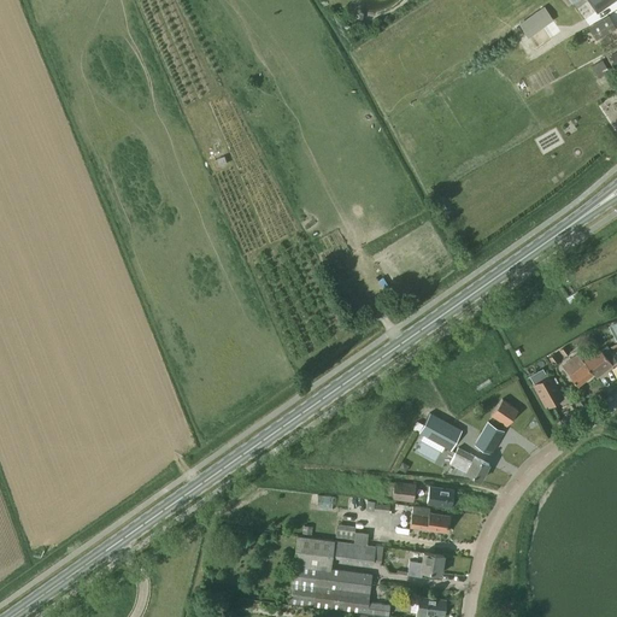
[(616,29),(609,16),(588,27),(595,40),(616,29)]
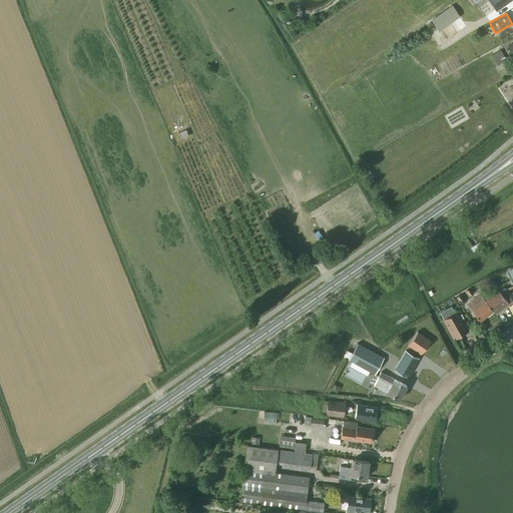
[(507,60),(501,50),(492,55),(497,65),(507,60)]
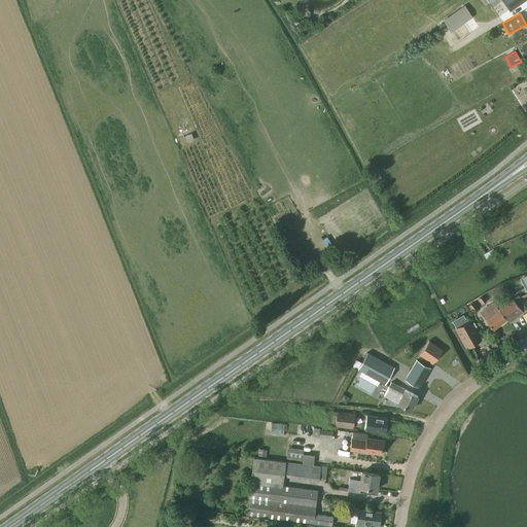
[(493,249),(484,255),(486,259),(495,254),(493,249)]
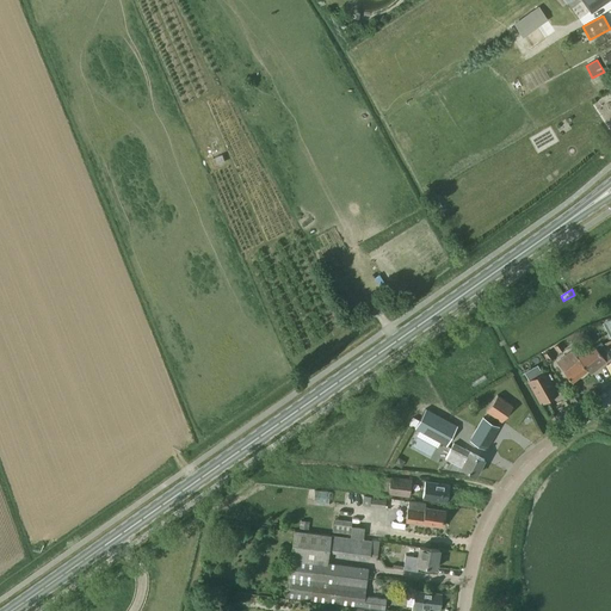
[(560,343),(554,347),(559,353),(565,349),(560,343)]
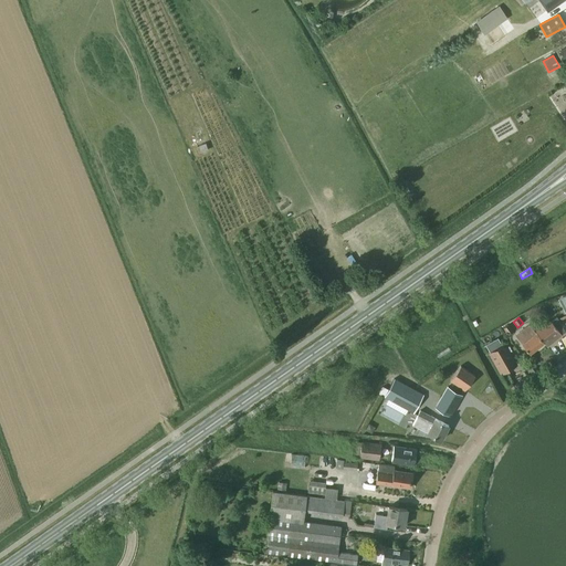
[(528,324),(515,335),(530,354),(546,342),(549,344),(565,332),(557,317),(552,322),(548,318),(534,331),(528,324)]
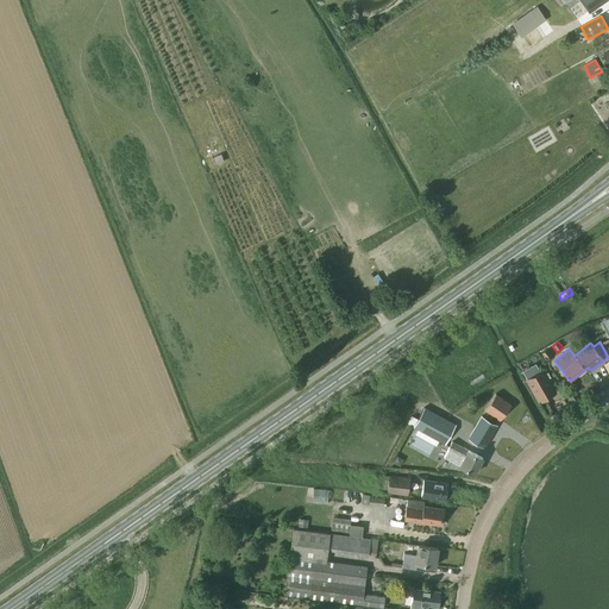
[(547,350),(541,353),(546,359),(551,356),(547,350)]
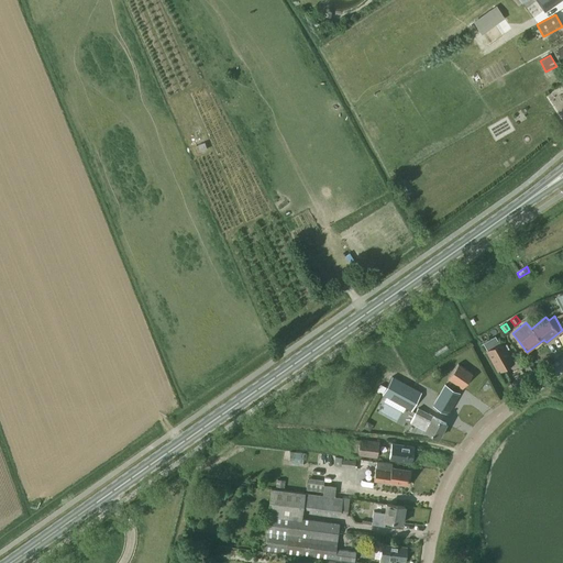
[(489,351),(486,352),(497,373),(500,371),(512,364),(501,343),(489,351)]
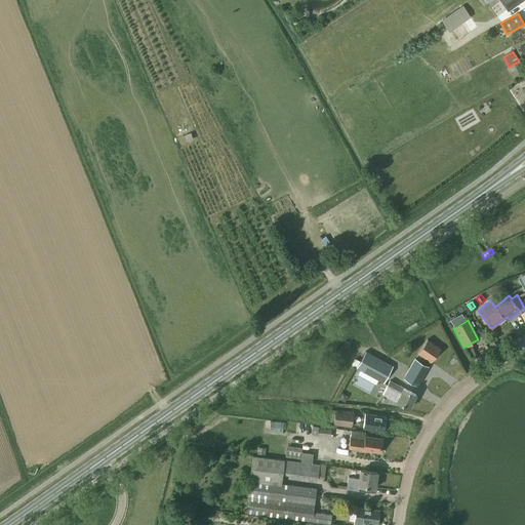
[(428,339),(418,352),(432,361),(441,349),(428,339)]
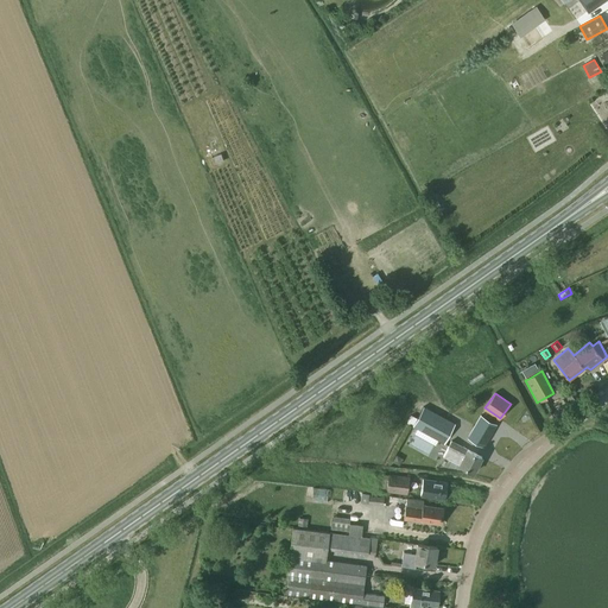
[(456,424),(424,406),(412,426),(444,444),(456,424)]
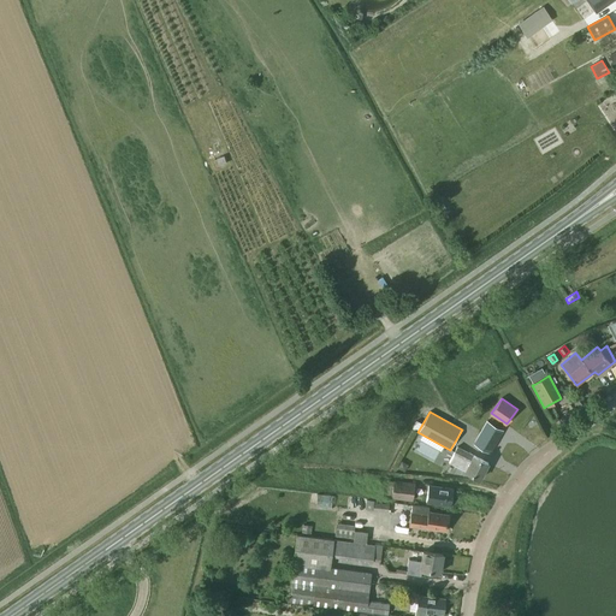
[(416,420),(413,428),(415,430),(418,431),(422,424),(419,422),(416,420)]
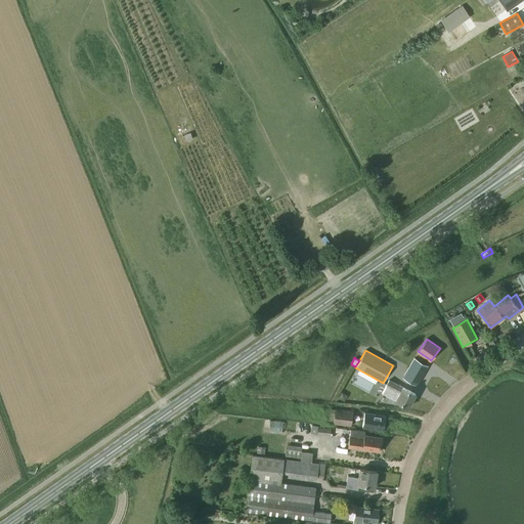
[(415,358),(403,378),(417,386),(429,366),(415,358)]
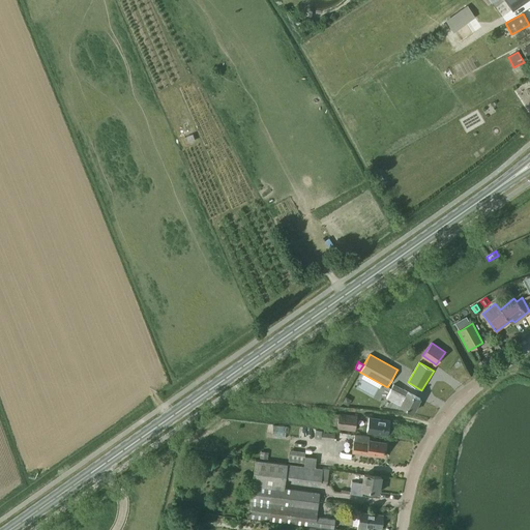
[(420,398),(393,384),(386,398),(413,411),(420,398)]
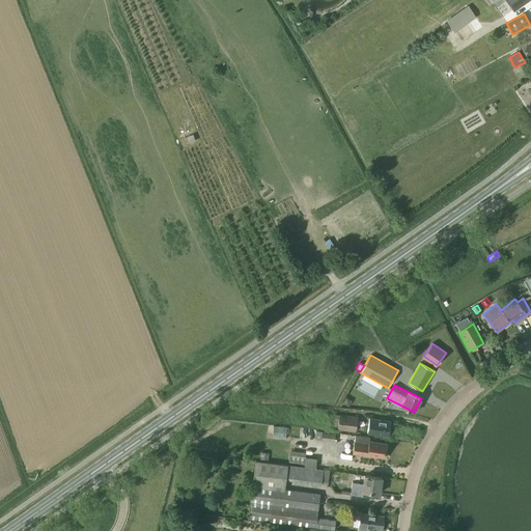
[(346,397),(342,403),(348,407),(353,400),(346,397)]
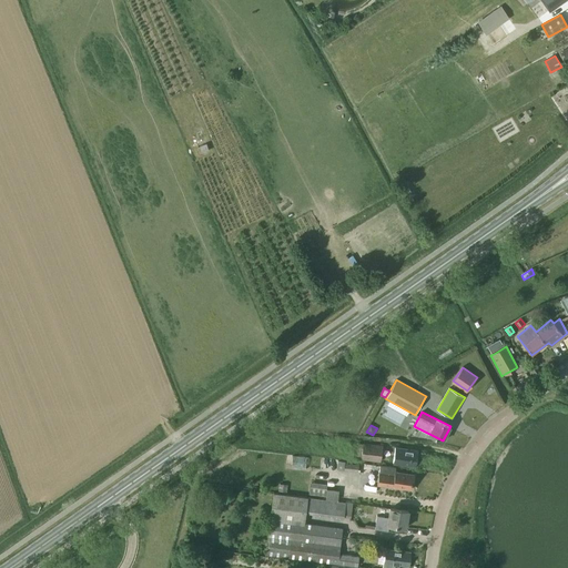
[(383,445),(363,443),(363,444),(356,443),(354,457),(361,458),(361,459),(381,463),(383,445)]
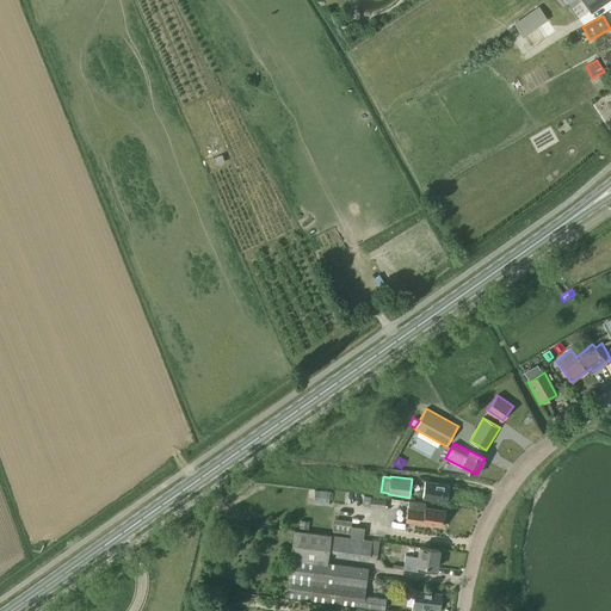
[(449,485),(425,482),(423,498),(446,501),(449,485)]
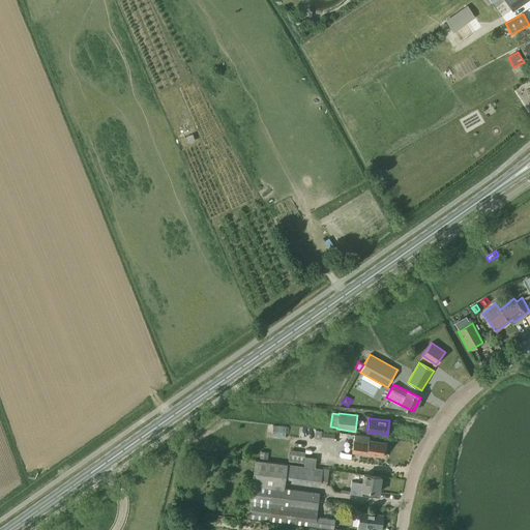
[(273,425),(272,436),(285,437),(286,428),(273,425)]
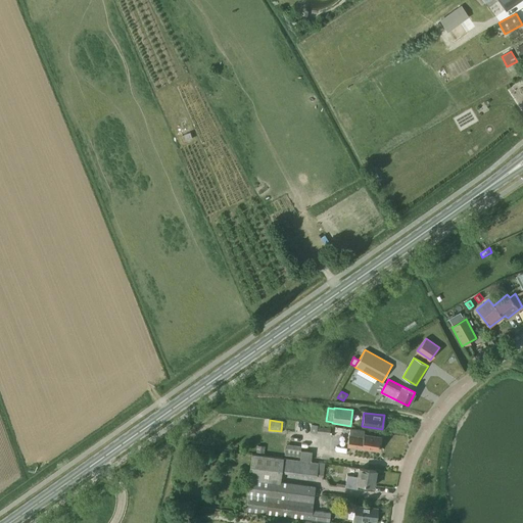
[(318,425),(312,424),(311,432),(317,433),(317,434),(330,435),(330,428),(318,426),(318,425)]
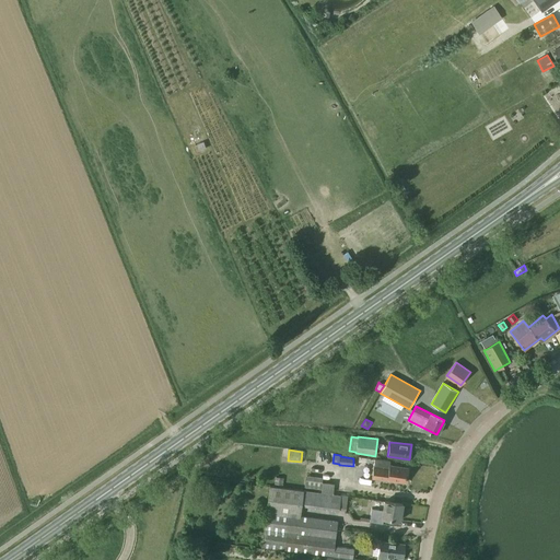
[(391,462),(375,459),(372,478),(406,482),(407,468),(389,466),(391,462)]
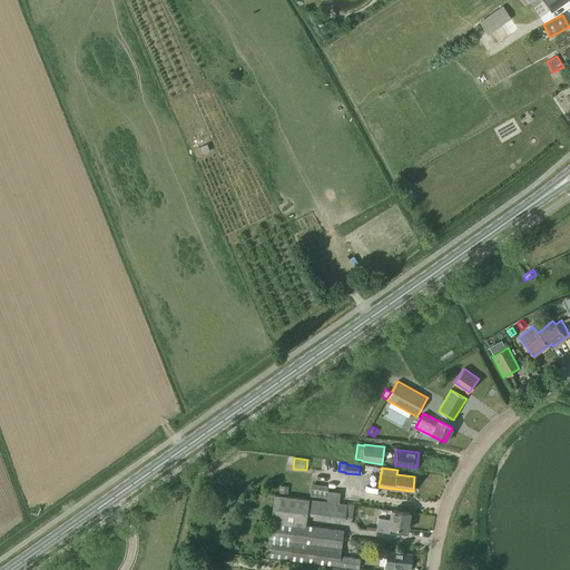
[(340,492),(327,491),(327,497),(326,501),(338,502),(340,492)]
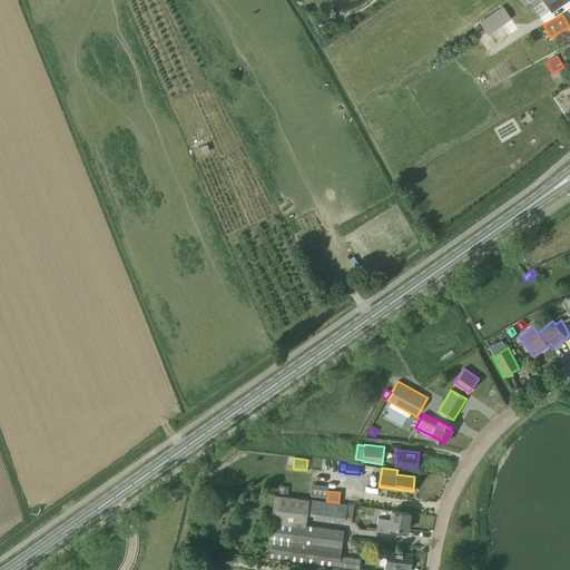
[(272,511),(307,517),(307,516),(310,499),(274,494),(272,511)]
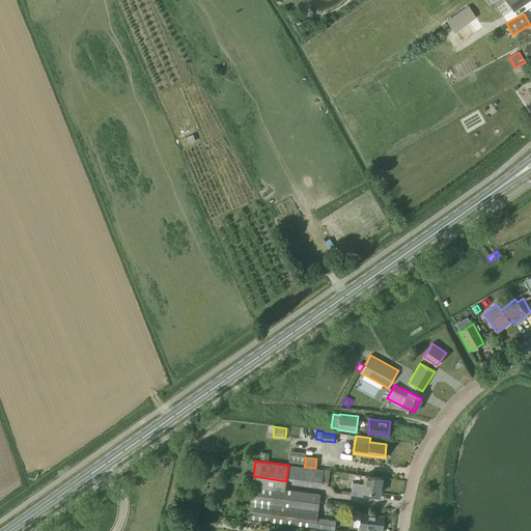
[(197,463),(196,470),(213,472),(214,465),(197,463)]
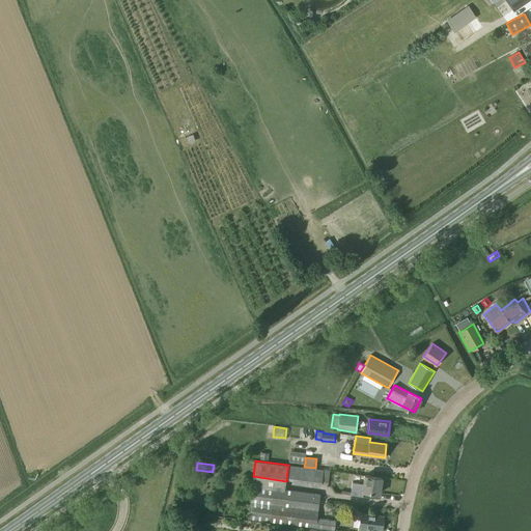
[(324,470),(322,483),(328,484),(330,471),(324,470)]
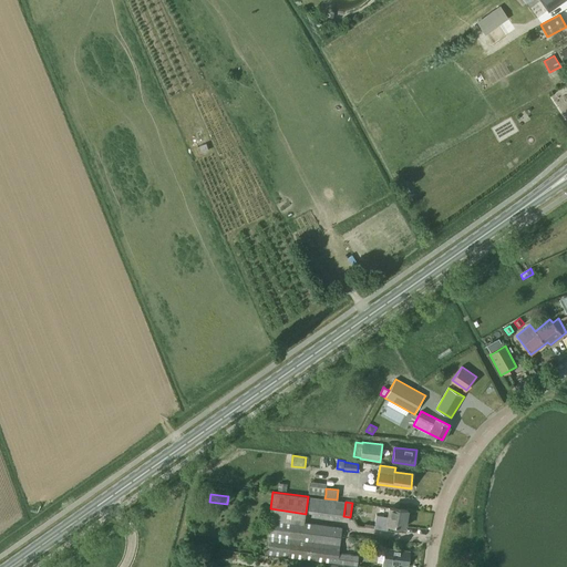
[(374,528),(388,531),(389,525),(405,527),(408,511),(389,507),(388,516),(377,515),(374,525),(374,528)]
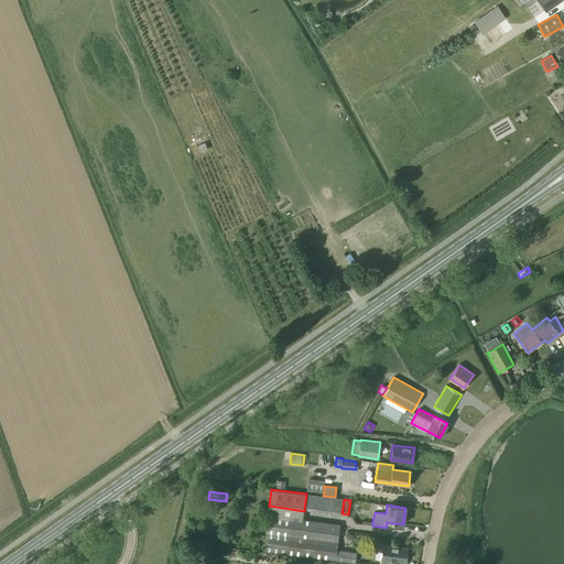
[(304,511),(269,506),(263,551),(355,563),(357,553),(337,550),(340,524),(303,519),(304,511)]
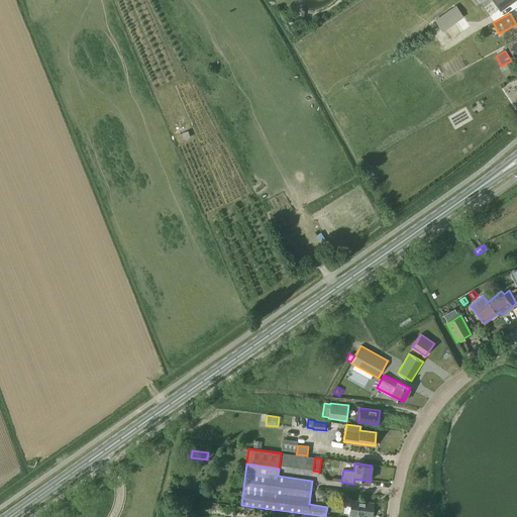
[(374,502),(350,499),(348,516),(349,516),(358,516),(359,514),(372,515),(374,502)]
